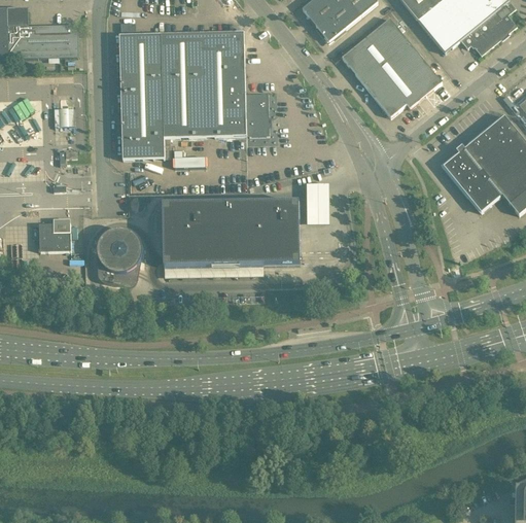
[(311,0),(302,8),(328,41),(377,2),(375,0),(311,0)]
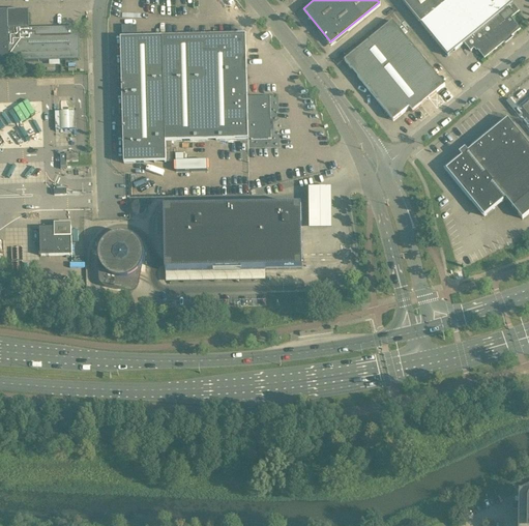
[(403,0),(420,20),(446,53),(463,39),(469,48),(474,44),(483,55),(503,38),(501,37),(508,31),(510,33),(519,26),(510,15),(518,8),(510,0),(403,0)]
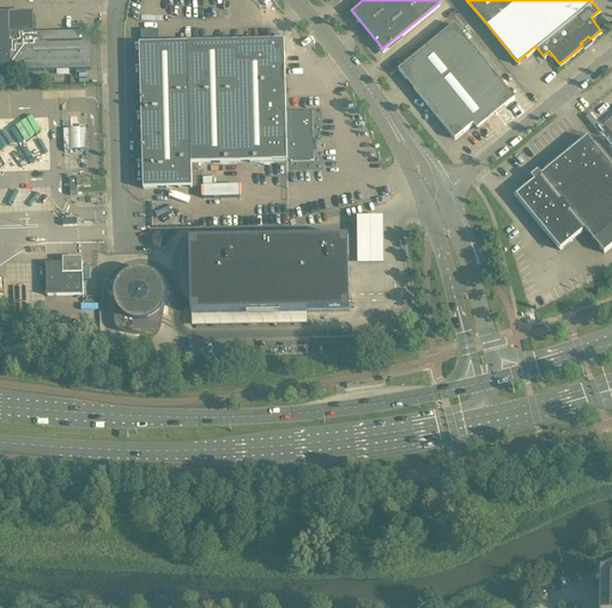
[(31,10),(0,10),(0,71),(10,71),(10,67),(91,66),(90,29),(32,30),(31,10)]
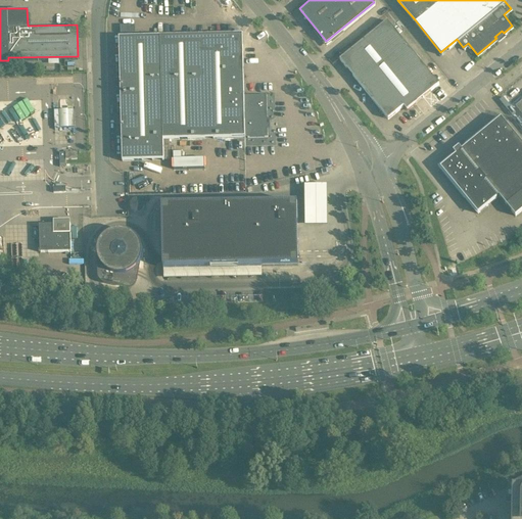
[(386,17),(338,56),(387,115),(402,103),(407,107),(437,81),(386,17)]
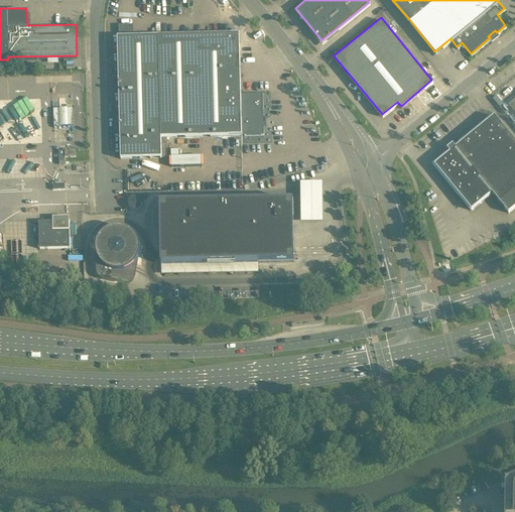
[(132,22),(118,22),(118,30),(132,29),(132,22)]
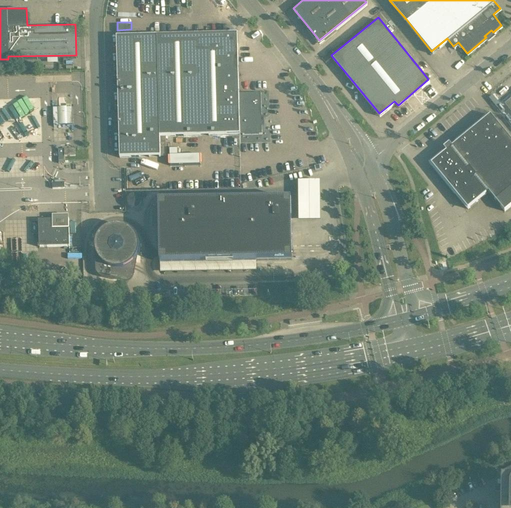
[(118,155),(119,155),(159,154),(159,134),(239,132),(239,130),(241,130),(241,132),(261,131),(260,117),(260,90),(240,91),(240,93),(238,93),(236,31),(115,34),(118,155)]
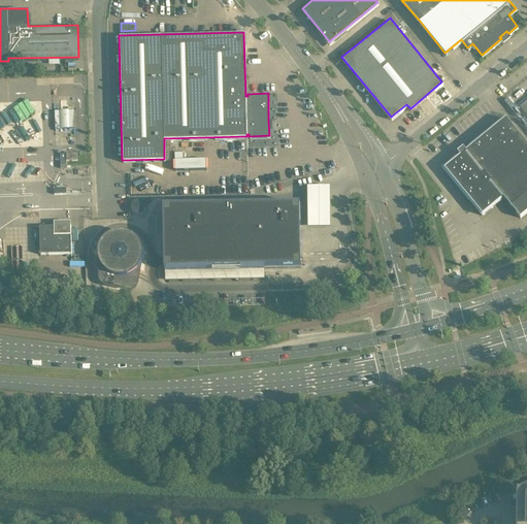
[(22,110),(37,110),(37,100),(22,100),(22,110)]
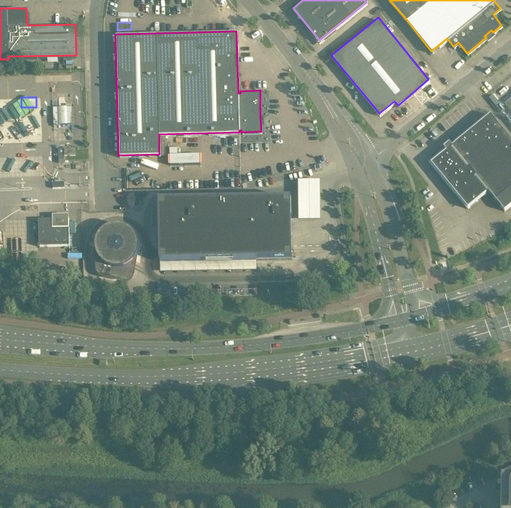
[(71,120),(70,103),(52,104),(53,121),(71,120)]
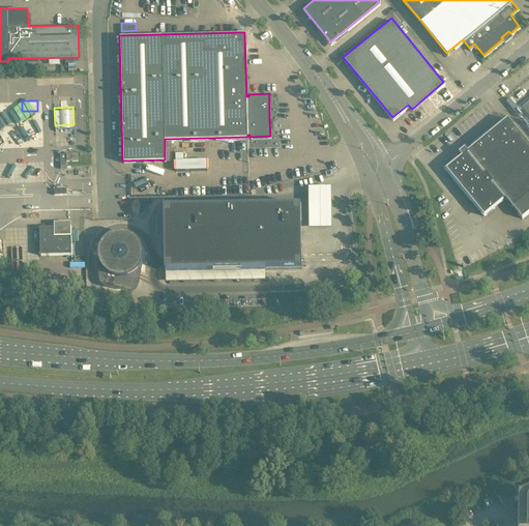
[(528,143),(506,116),(466,148),(445,166),(483,213),(504,196),(521,215),(528,208),(528,143)]
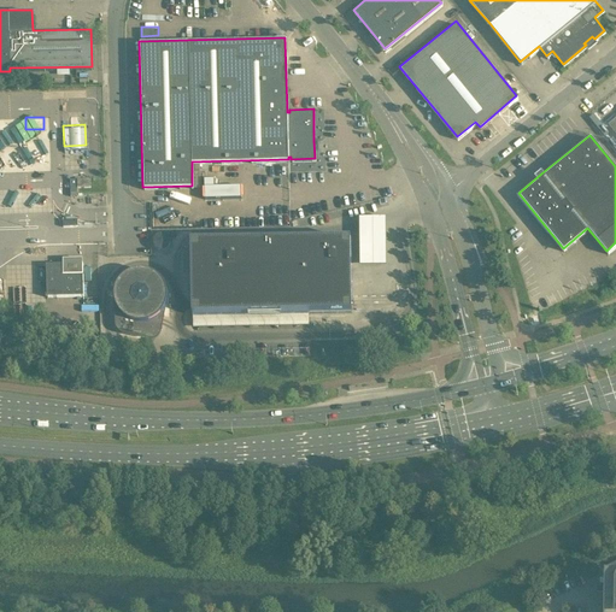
[(203,176),(204,195),(240,195),(240,182),(213,183),(213,176),(203,176)]
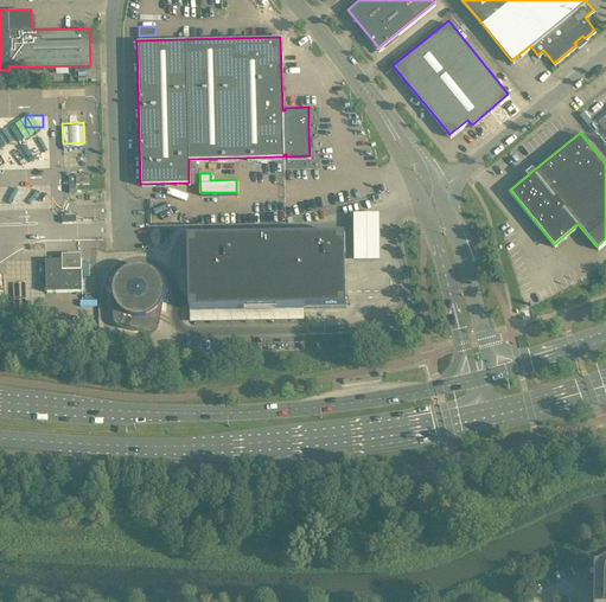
[(377,213),(352,215),(353,262),(380,262),(377,213)]
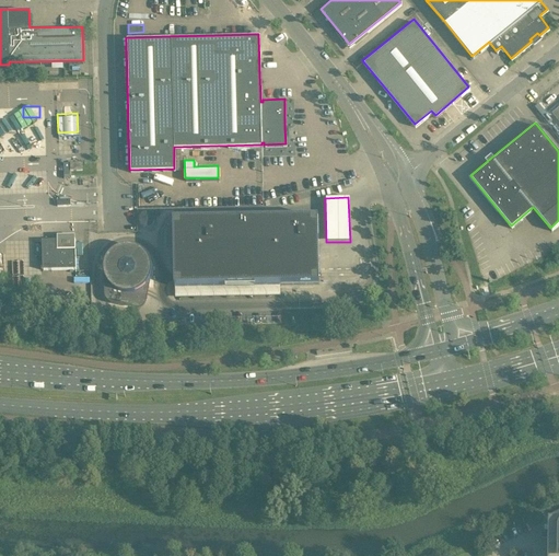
[(150,211),(149,210),(148,209),(146,209),(144,209),(143,209),(142,210),(141,210),(140,211),(140,212),(139,212),(138,213),(138,215),(138,217),(138,218),(138,219),(138,220),(139,221),(140,222),(140,223),(141,223),(143,224),(146,224),(148,224),(150,223),(151,221),(152,220),(153,218),(153,217),(152,215),(152,213),(151,212),(150,211)]
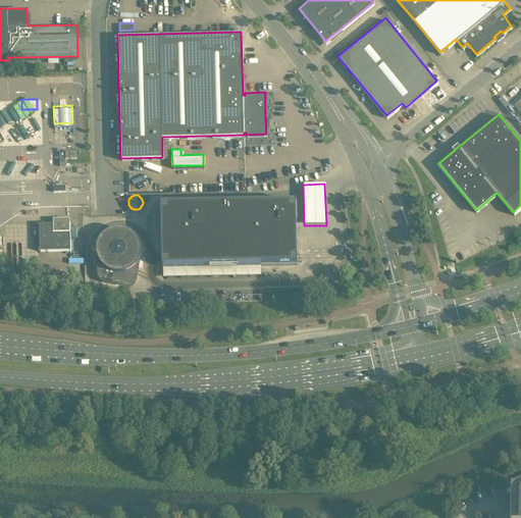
[(161,203),(161,215),(161,256),(161,264),(297,262),(297,254),(297,234),(296,200),(161,203)]
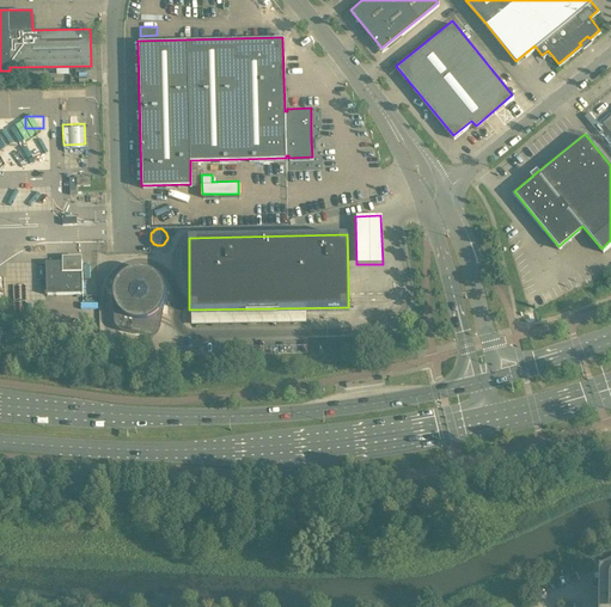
[(81,258),(61,259),(44,259),(46,292),(81,290),(81,269),(81,258)]
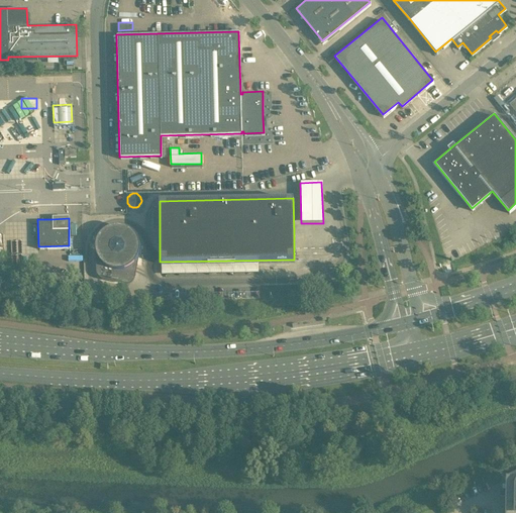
[(123,271),(134,273),(138,250),(139,248),(139,246),(138,242),(138,240),(137,238),(135,234),(132,231),(131,229),(129,228),(127,227),(125,226),(123,225),(121,225),(117,224),(115,224),(113,225),(111,225),(109,226),(107,227),(105,228),(103,229),(102,230),(99,234),(97,236),(97,238),(96,240),(96,242),(95,244),(95,246),(95,248),(95,269),(95,270),(96,272),(97,274),(98,275),(99,276),(101,277),(102,277),(113,279),(114,279),(116,279),(117,279),(119,278),(120,277),(121,276),(122,275),(122,273),(123,271)]
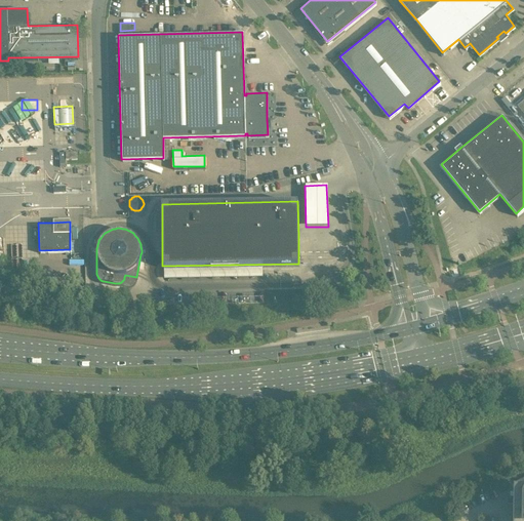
[(509,495),(509,502),(513,502),(512,520),(523,520),(523,475),(514,480),(513,486),(513,488),(513,495),(509,495)]
